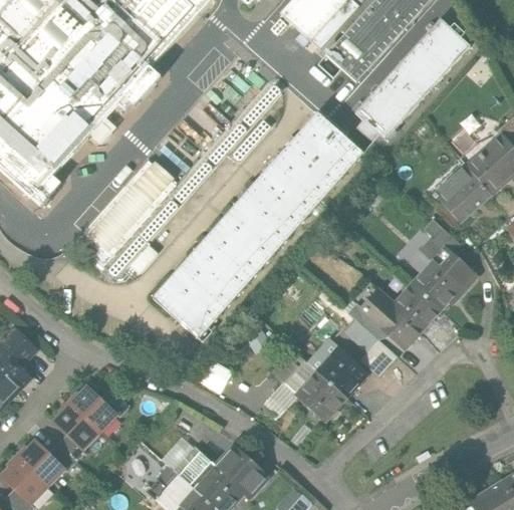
[(0,0),(0,30),(22,50),(46,23),(56,33),(82,4),(78,0),(0,0)]
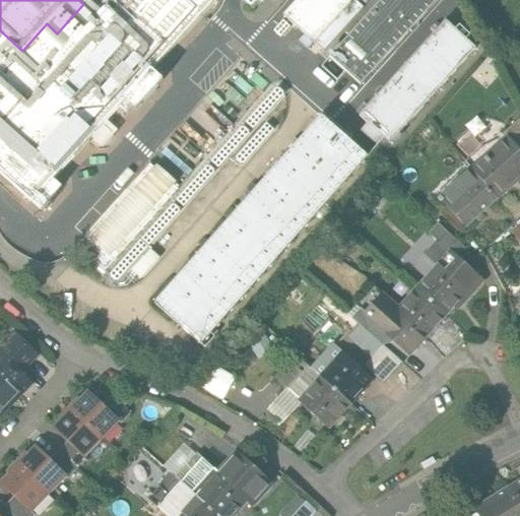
[(79,0),(83,4),(57,34),(47,23),(22,51),(0,30),(0,170),(42,207),(62,184),(54,177),(92,134),(107,117),(126,95),(136,106),(164,76),(152,67),(211,0),(79,0)]
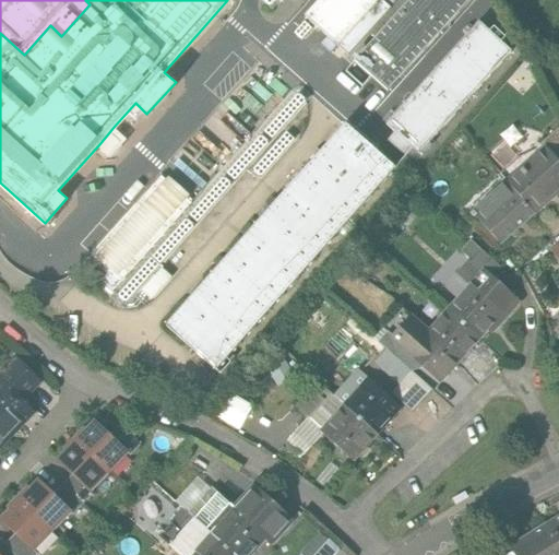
[(318,0),(306,14),(337,43),(375,0),(318,0)]
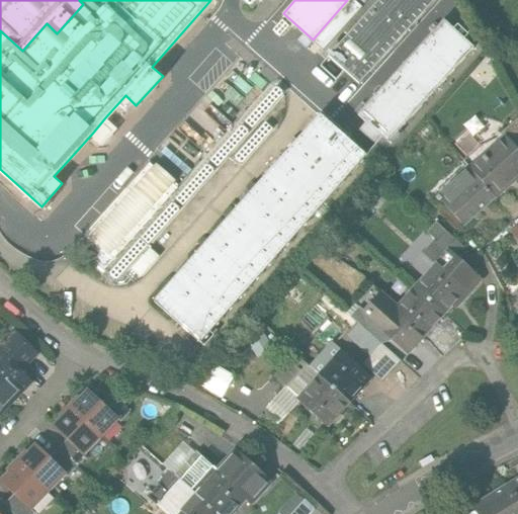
[(374,0),(328,54),(359,81),(430,0),(374,0)]
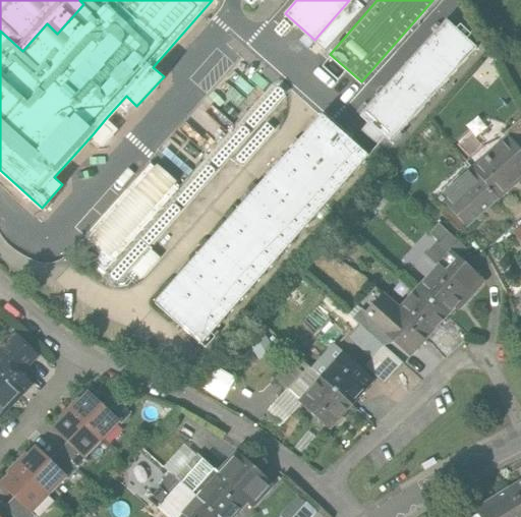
[(359,113),(391,140),(476,44),(445,16),(359,113)]
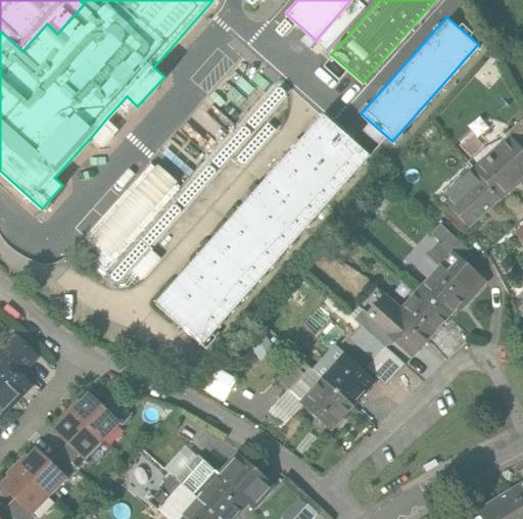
[(196,193),(171,223),(192,241),(291,128),(271,110),(249,135),(236,123),(184,183),(196,193)]
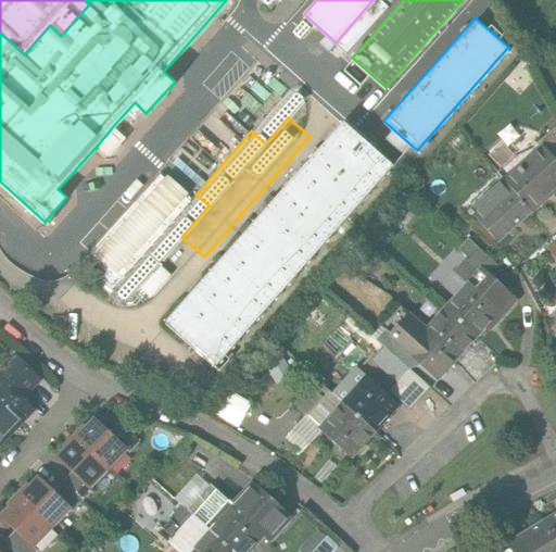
[(166,322),(215,366),(393,164),(344,121),(166,322)]
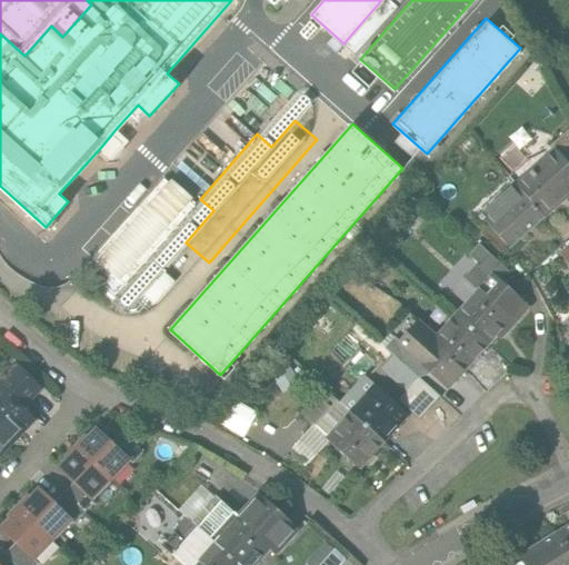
[(555,149),(568,165),(568,127),(550,145),(555,150),(555,149)]
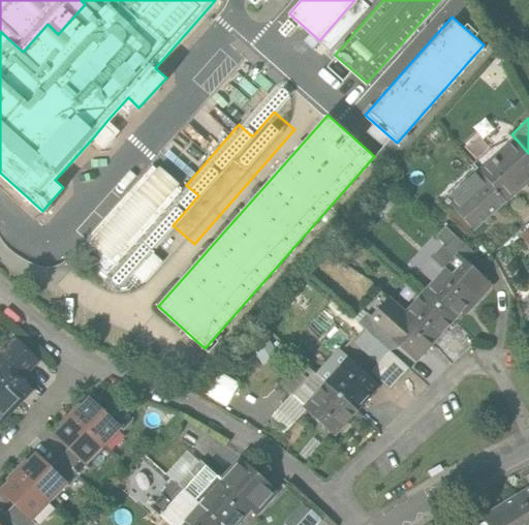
[(109,119),(94,136),(104,146),(120,128),(109,119)]
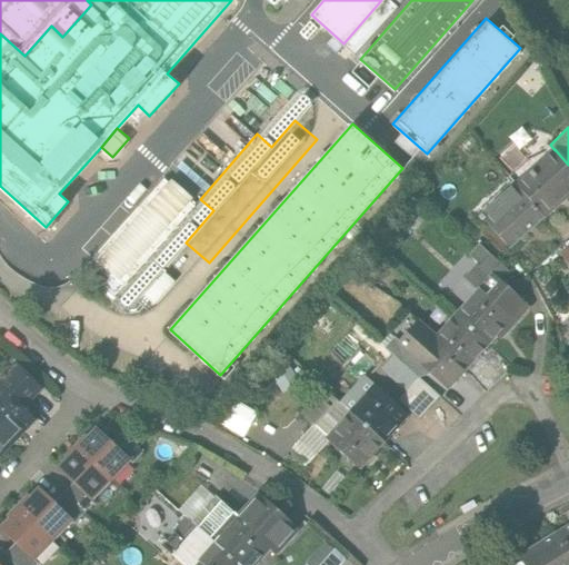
[(517,184),(545,215),(568,192),(568,165),(555,149),(555,150),(517,184)]
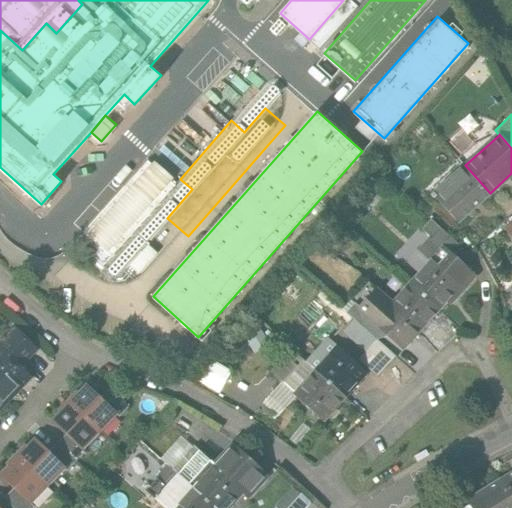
[(175,182),(148,158),(77,239),(104,263),(175,182)]
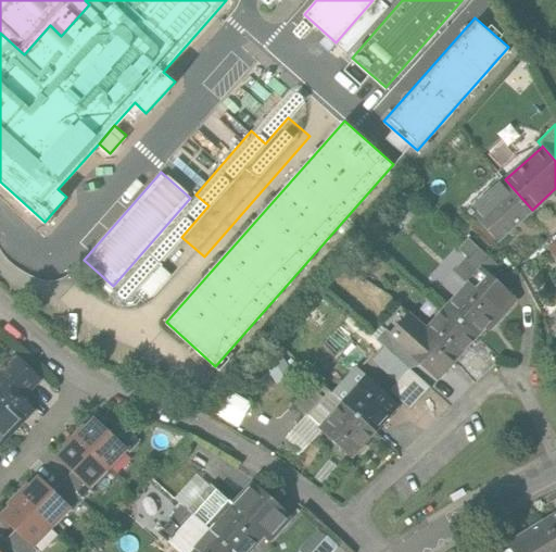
[(498,240),(532,210),(505,179),(472,211),(498,240)]
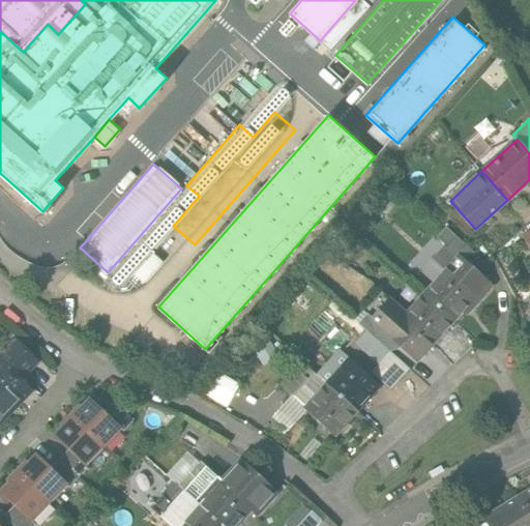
[(445,242),(475,269),(483,259),(445,225),(436,236),(444,243),(445,242)]
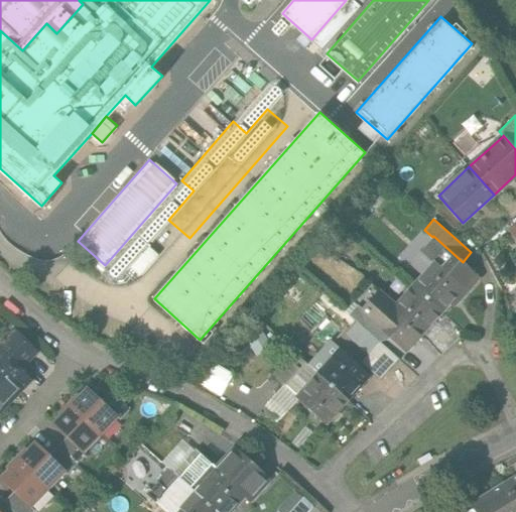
[(413,284),(441,309),(459,291),(462,294),(479,276),(463,262),(433,236),(432,237),(420,251),(433,262),(413,284)]
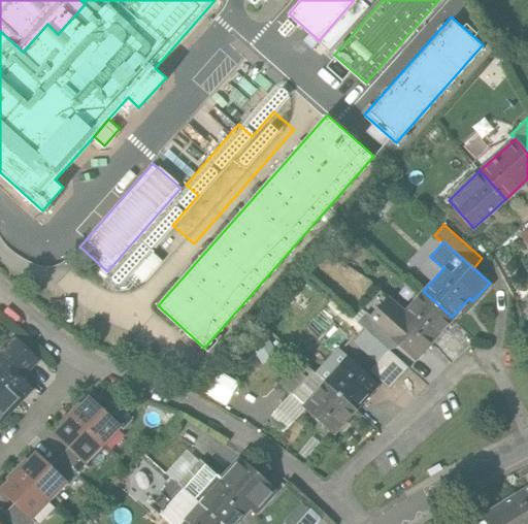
[(401,316),(430,341),(452,317),(423,291),(406,309),(401,316)]
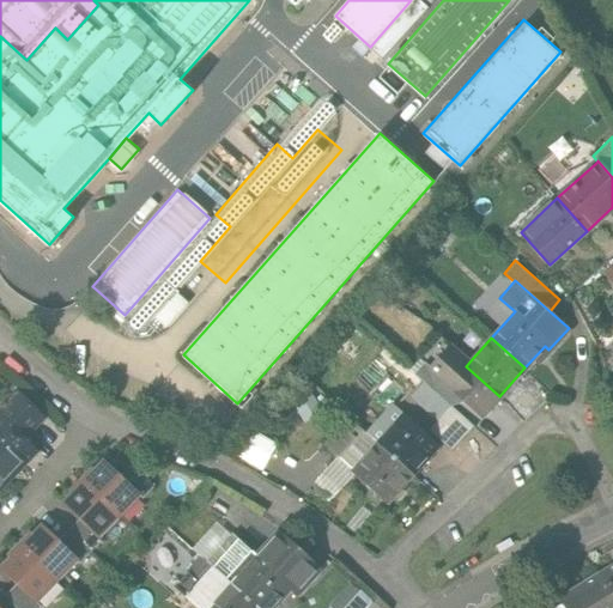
[(484,414),(499,396),(466,366),(472,359),(455,345),(435,368),(432,369),(460,393),(484,414)]
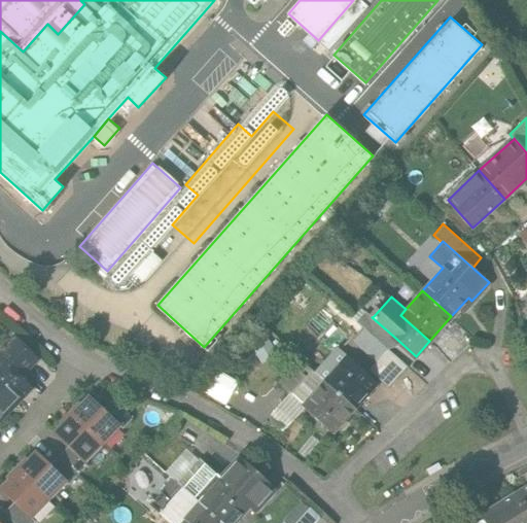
[(395,338),(372,317),(374,316),(365,309),(356,320),(387,347),(395,338)]
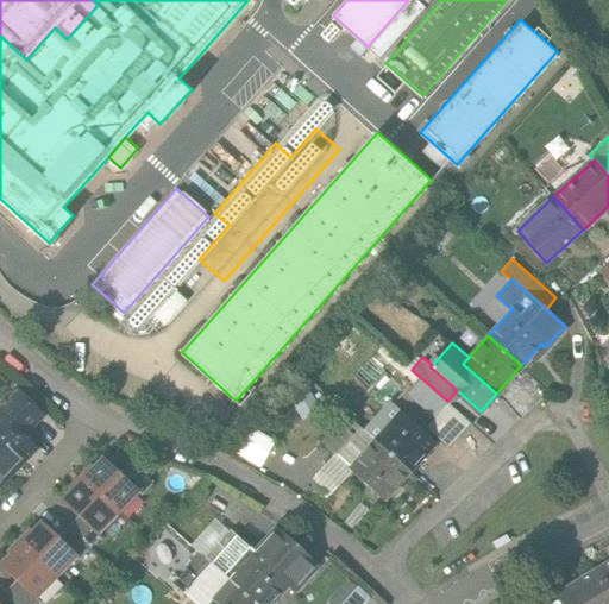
[(0,480),(35,445),(24,434),(43,414),(16,388),(6,397),(11,402),(5,409),(4,408),(0,410),(0,480)]
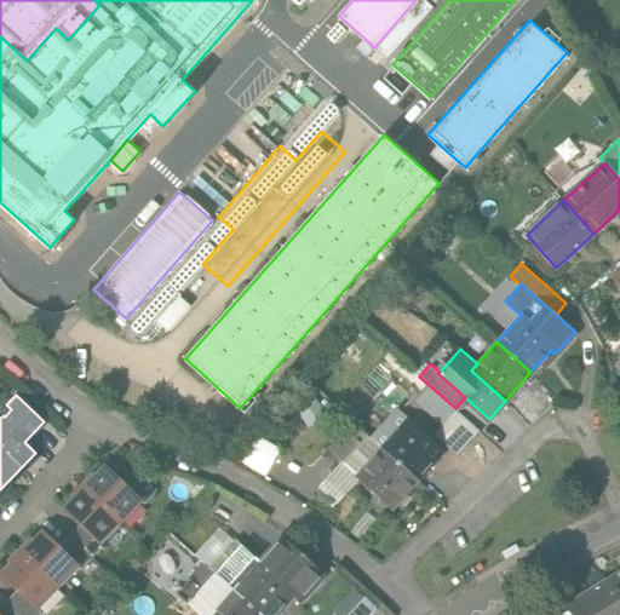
[(396,407),(371,436),(417,478),(443,449),(396,407)]
